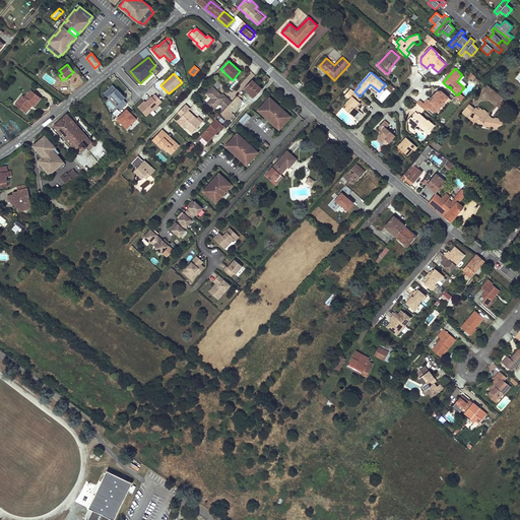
[(245,88),(254,98),(262,89),(253,80),(245,88)]
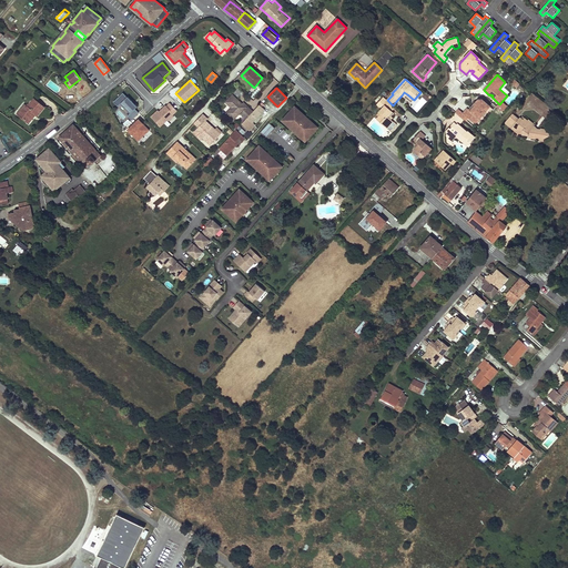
[(123,93),(114,102),(118,107),(121,104),(130,113),(128,117),(131,121),(139,113),(135,109),(138,108),(128,97),(128,98),(123,93)]
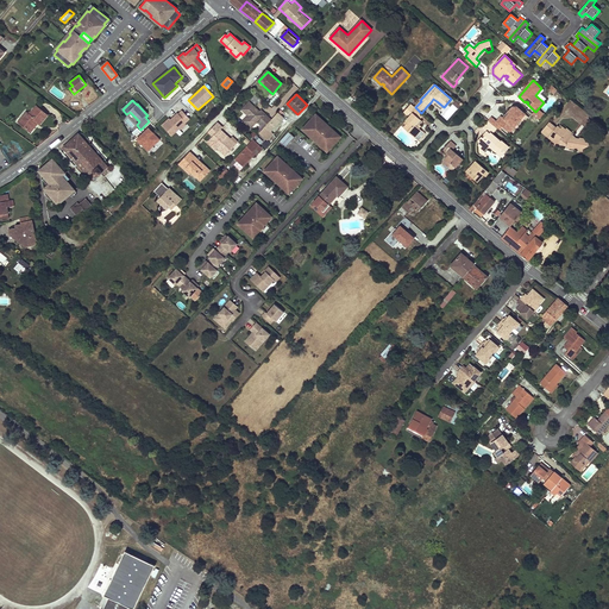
[(257,110),(249,101),(242,110),(248,115),(243,121),(250,129),(264,113),(261,110),(259,111),(258,112),(256,111),(257,110)]
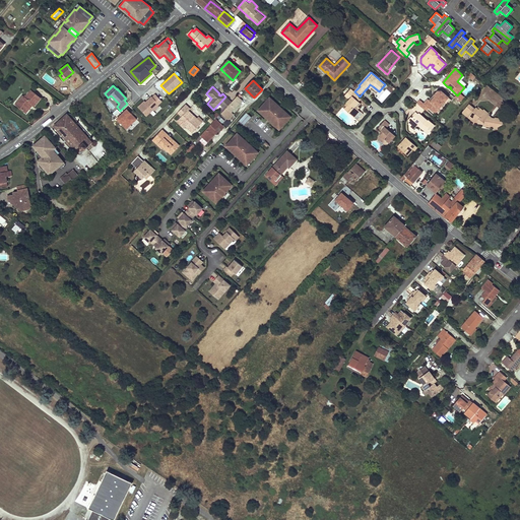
[(23,96),(16,106),(24,112),(30,104),(34,106),(40,99),(30,90),(24,99),(23,96)]
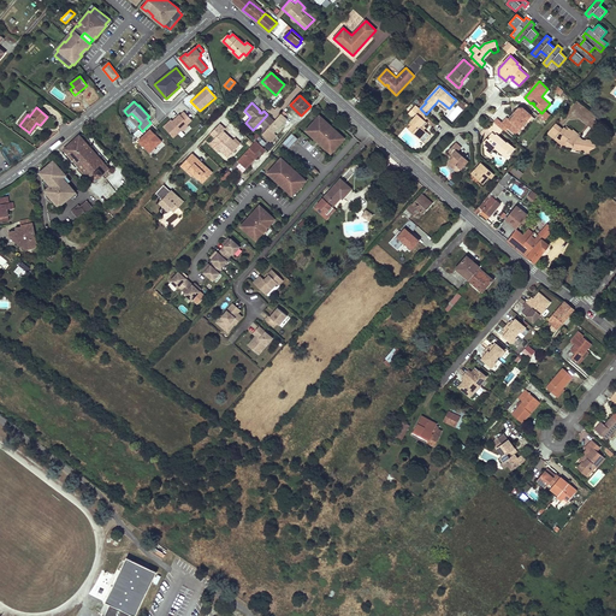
[(420,108),(419,108),(415,112),(418,114),(410,123),(409,125),(410,126),(408,130),(420,140),(426,131),(422,129),(421,126),(422,125),(426,122),(425,120),(428,117),(426,114),(420,108)]
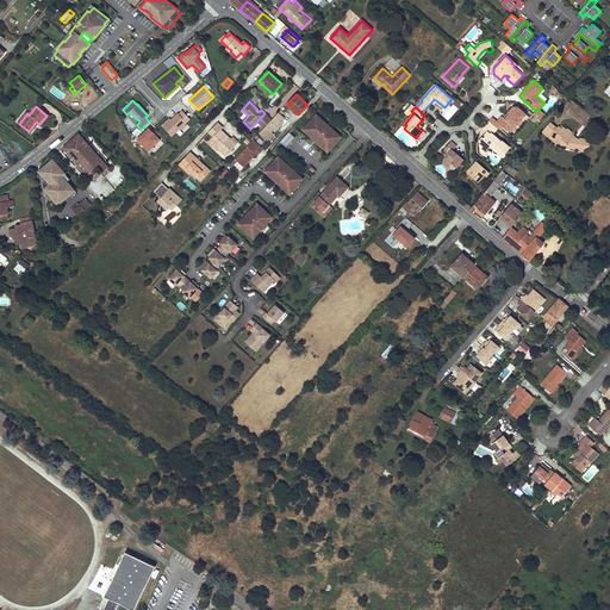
[(495,119),(491,123),(498,129),(500,125),(503,128),(510,132),(527,114),(517,107),(514,107),(509,112),(510,113),(505,119),(504,118),(502,117),(497,122),(495,119)]
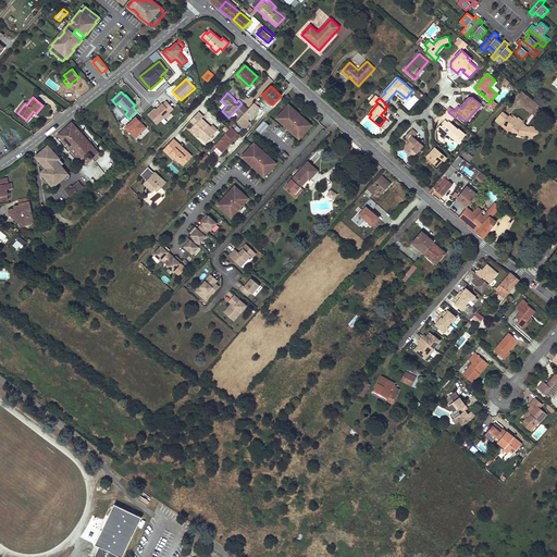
[(237,121),(245,128),(249,123),(247,121),(259,108),(257,106),(259,102),(257,100),(255,103),(237,121)]
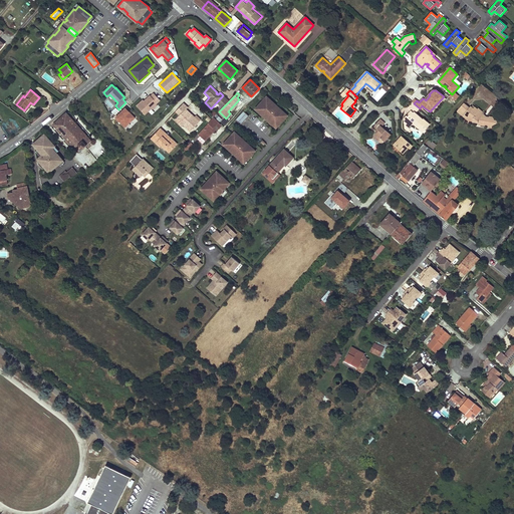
[(143,100),(137,106),(145,114),(151,108),(154,108),(157,106),(157,103),(160,100),(154,93),(151,96),(150,95),(144,101),(143,100)]
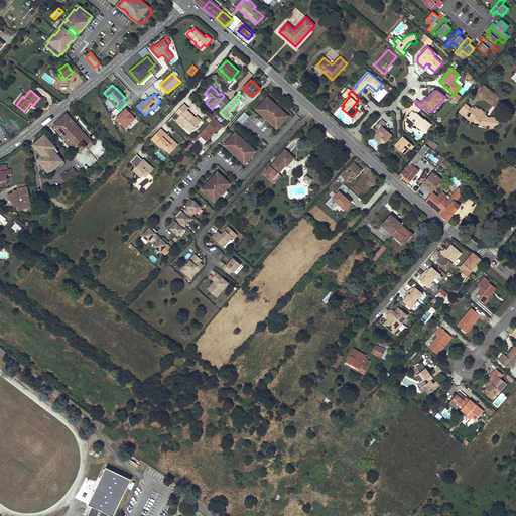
[(224,108),(230,101),(225,97),(219,104),(224,108)]
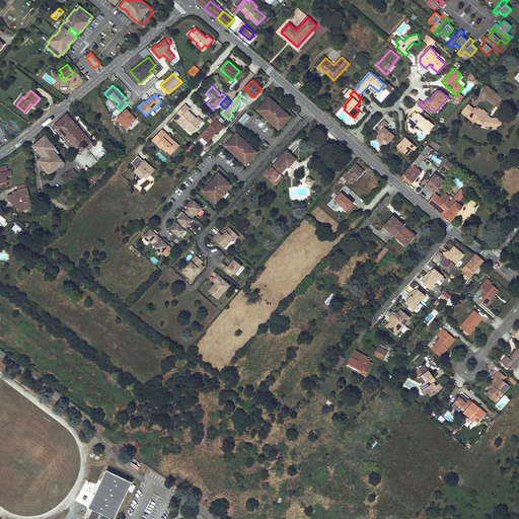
[(271,102),(268,99),(261,106),(264,109),(261,113),(267,118),(273,110),(277,115),(270,122),(276,127),(279,124),(282,127),(289,119),(286,117),(288,114),(273,99),(271,102)]
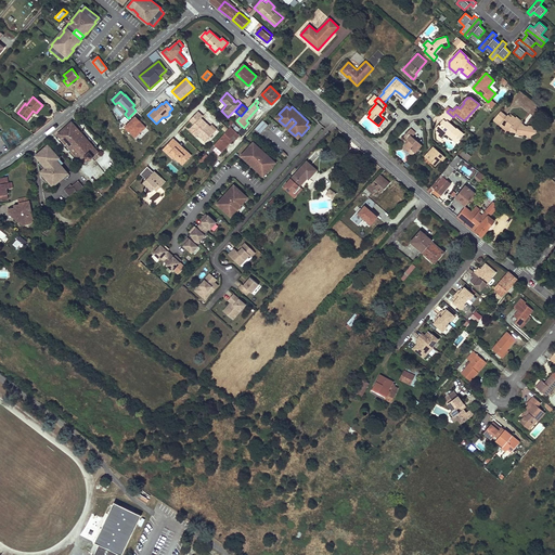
[(36,113),(33,111),(26,119),(29,121),(36,113)]
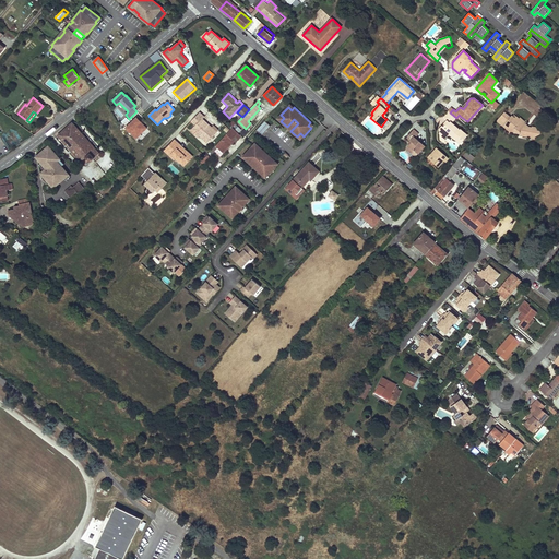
[(449,111),(443,118),(447,120),(444,123),(445,125),(443,127),(442,126),(439,129),(440,134),(444,139),(448,135),(450,135),(460,144),(467,135),(461,129),(460,130),(452,122),(456,118),(450,113),(449,111)]
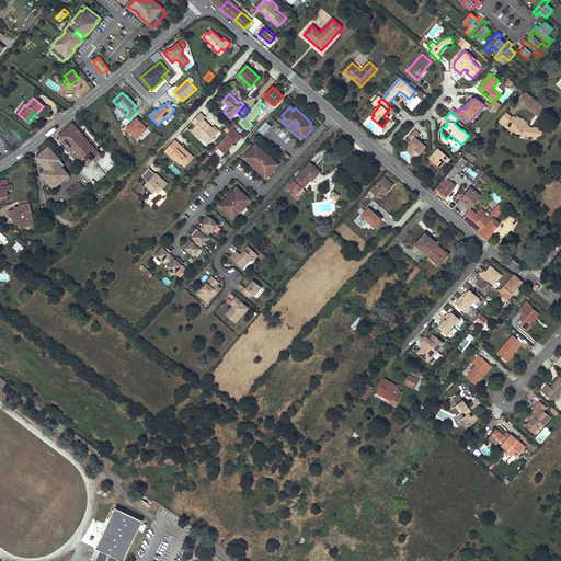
[(205,117),(201,113),(193,122),(196,126),(192,132),(198,138),(201,136),(204,133),(205,134),(204,136),(209,141),(217,133),(203,119),(205,117)]
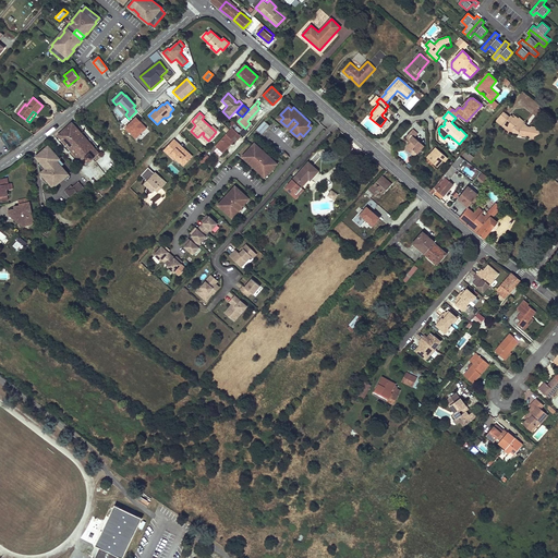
[(516,117),(514,118),(512,117),(511,116),(510,117),(504,112),(496,121),(502,126),(507,121),(509,122),(509,128),(513,128),(513,132),(519,133),(519,135),(528,136),(528,137),(534,138),(534,136),(534,134),(536,133),(536,135),(540,134),(540,131),(536,130),(537,128),(531,126),(531,128),(529,126),(525,128),(519,121),(518,119),(516,117)]
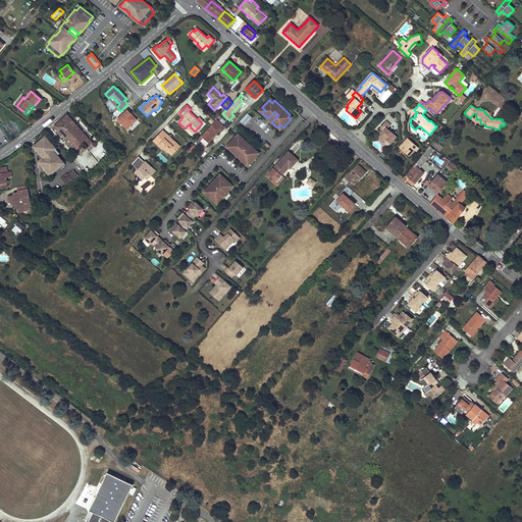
[(127,110),(117,119),(127,129),(138,119),(127,110)]
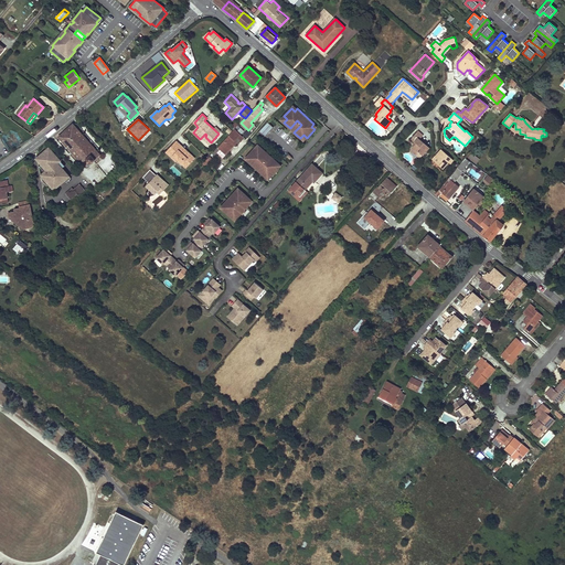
[(297,120),(290,128),(294,132),(301,125),(297,120)]
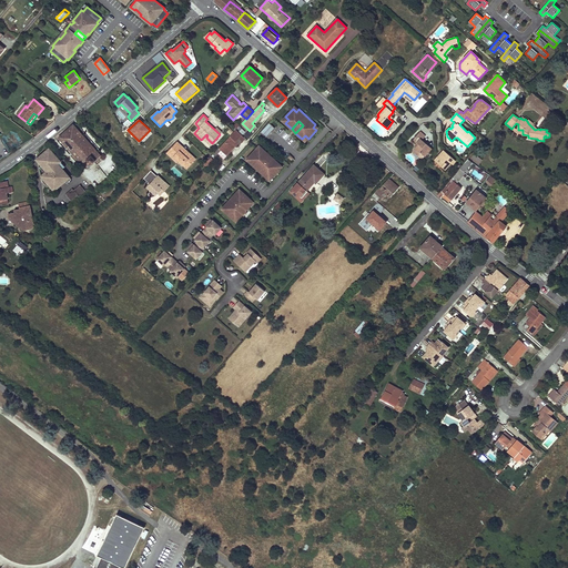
[(393,121),(387,129),(391,132),(397,124),(393,121)]
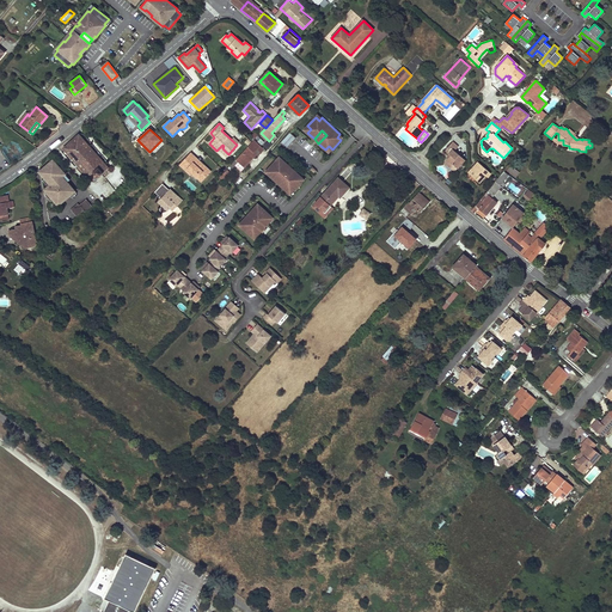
[(575,136),(568,130),(569,133),(576,140),(580,139),(575,136)]
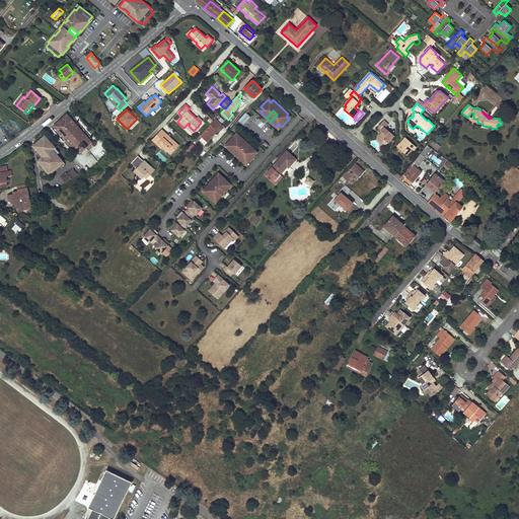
[(251,117),(246,112),(238,121),(243,125),(251,117)]
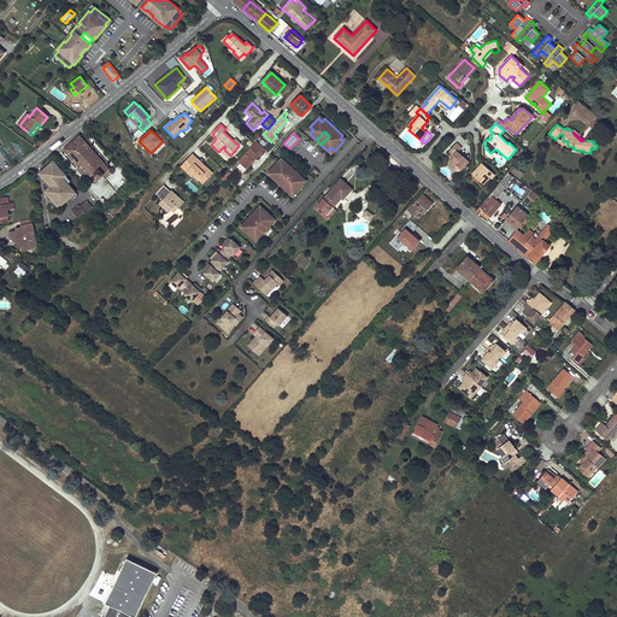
[(560,134),(556,140),(562,145),(568,146),(568,141),(563,141),(563,135),(560,134)]
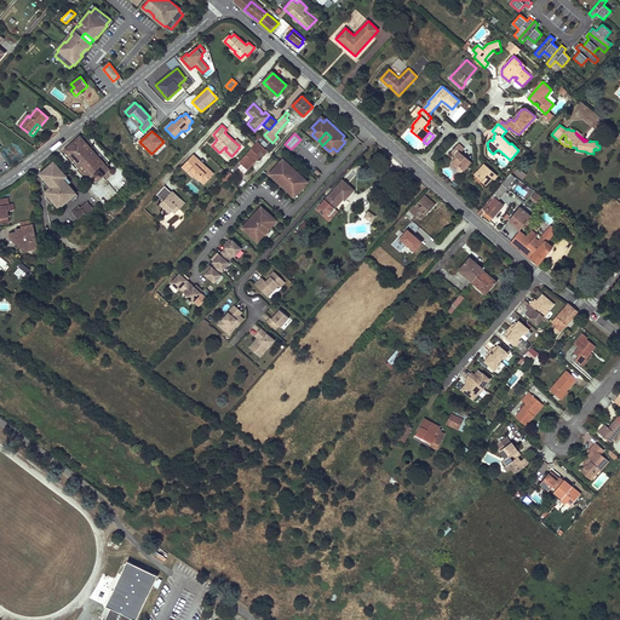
[(72,144),(97,172),(101,170),(105,176),(110,171),(80,137),(72,144)]
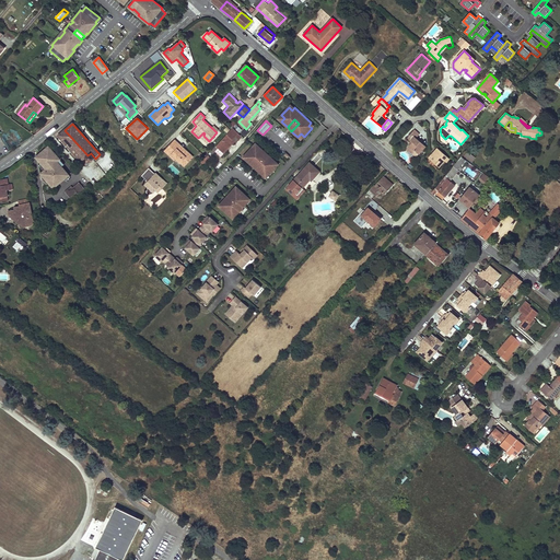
[(216,146),(223,152),(234,141),(232,139),(237,133),(232,129),(216,146)]
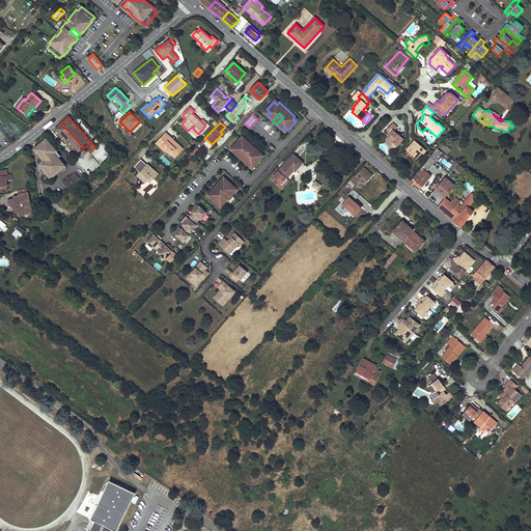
[(56,129),(78,154),(82,150),(81,149),(83,147),(61,123),(56,129)]
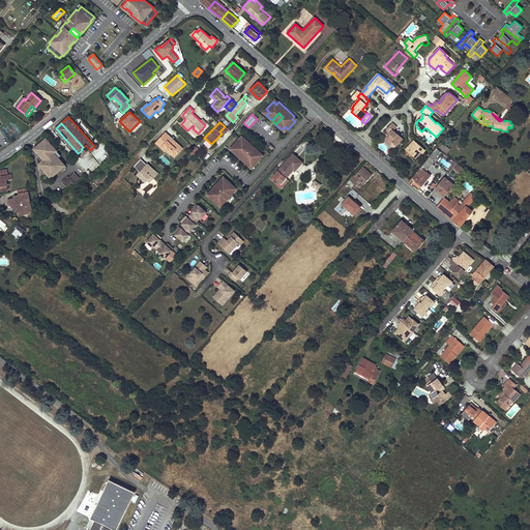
[(392,123),(385,130),(389,134),(390,135),(388,137),(385,141),(390,146),(393,143),(396,146),(403,139),(394,130),(396,127),(392,123)]
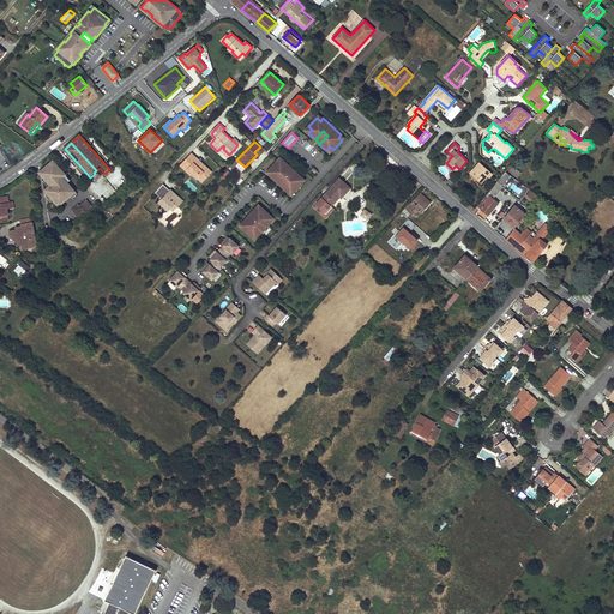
[(224,146),(223,145),(220,149),(227,156),(229,155),(223,149),(224,146)]
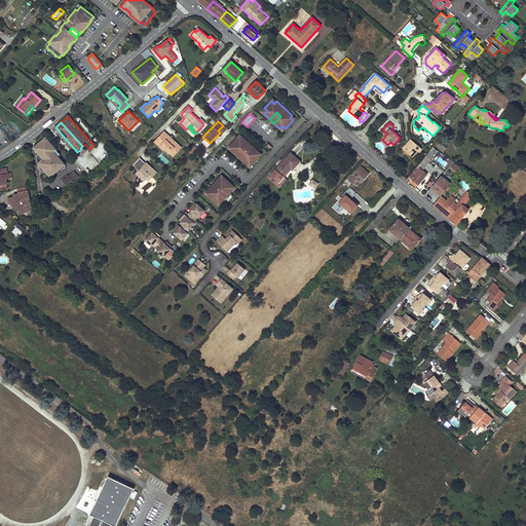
[(173,140),(164,132),(163,133),(170,139),(168,140),(171,142),(173,140)]
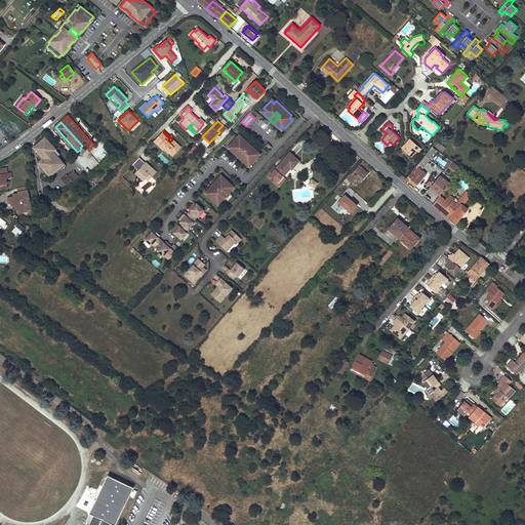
[(169,138),(163,132),(157,138),(159,142),(158,143),(160,146),(159,147),(163,151),(165,150),(169,154),(170,152),(173,155),(180,148),(172,139),(170,142),(168,139),(169,138)]
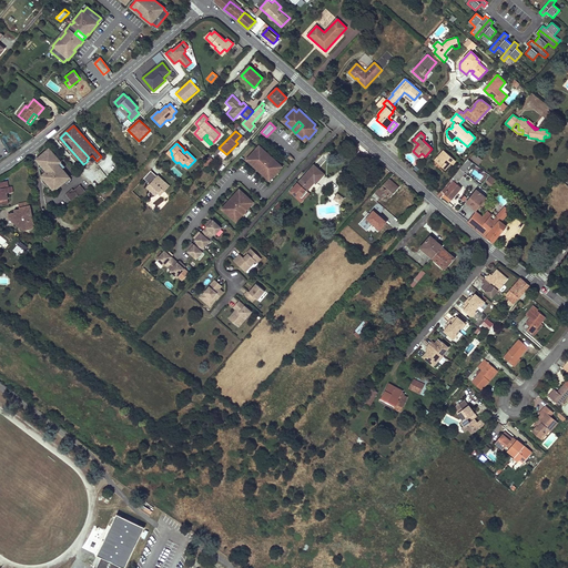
[(226,154),(227,155),(239,144),(237,143),(226,154)]
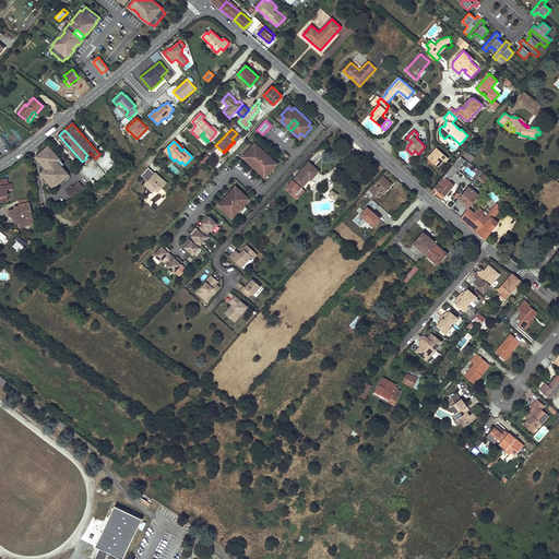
[(256,149),(252,145),(245,153),(248,156),(245,159),(251,165),(259,157),(263,162),(256,169),(262,175),(265,171),(269,175),(275,166),(272,164),(275,161),(259,145),(256,149)]
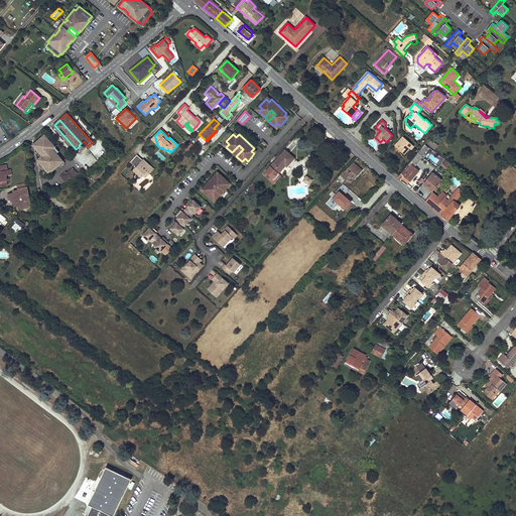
[(45,135),(34,144),(35,147),(43,155),(38,160),(50,173),(63,161),(53,149),(55,147),(45,135)]
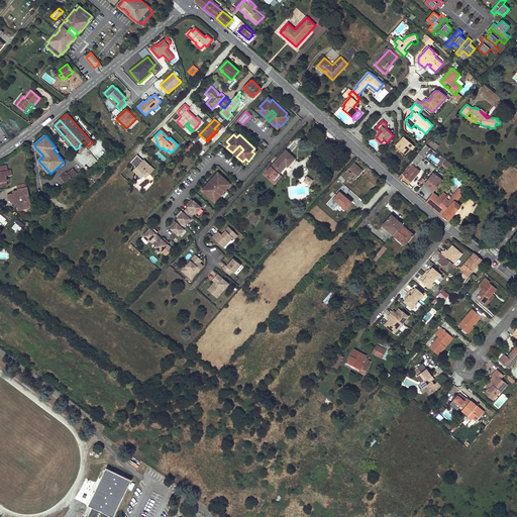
[(404,136),(401,139),(403,141),(397,147),(405,154),(411,148),(412,149),(415,146),(404,136)]
